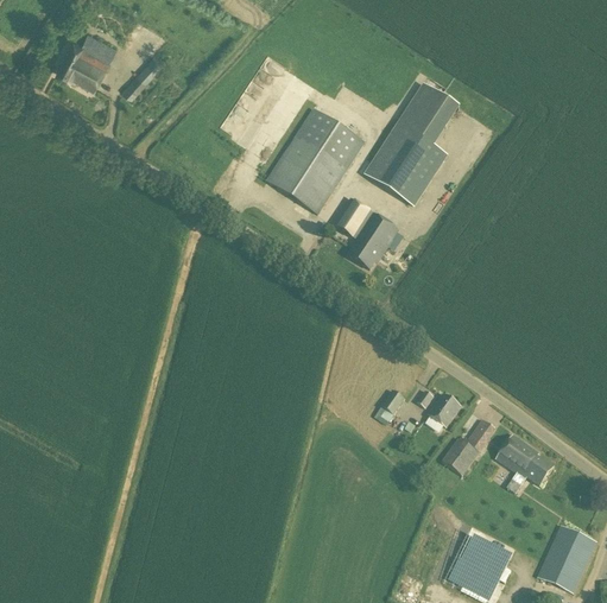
[(74,38),(57,70),(70,77),(71,75),(81,81),(94,88),(117,45),(102,38),(88,31),(82,43),(74,38)]
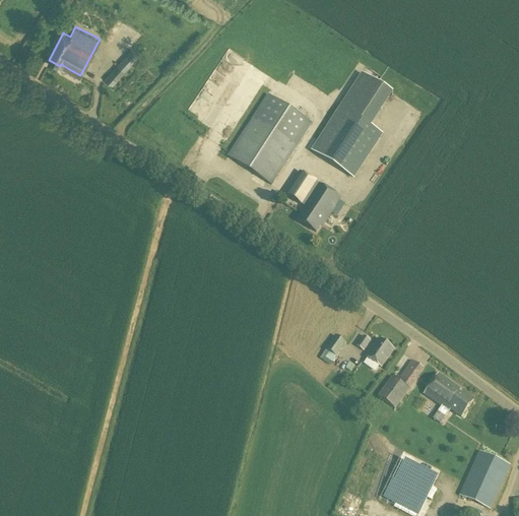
[(210,107),(242,53),(228,45),(196,99),(210,107)]
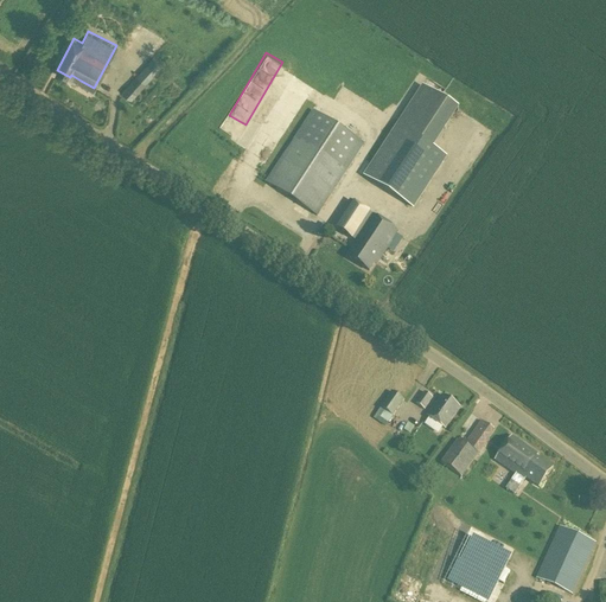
[(133,97),(164,62),(153,53),(122,88),(133,97)]
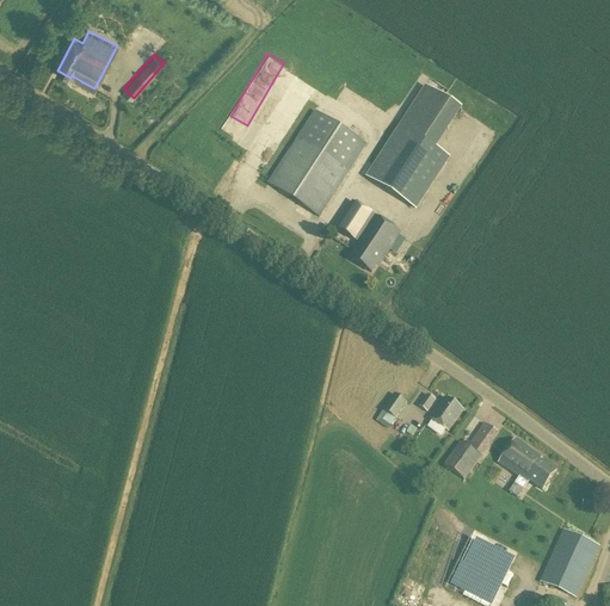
[(417,206),(451,154),(438,146),(463,106),(426,81),(367,173),(417,206)]
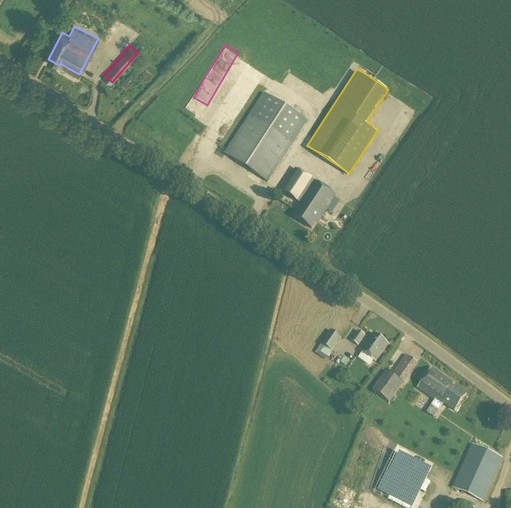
[(268,179),(308,118),(264,89),(225,150),(268,179)]
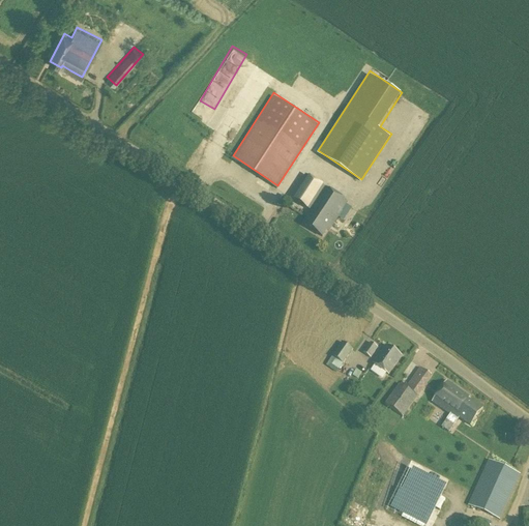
[(149,108),(143,114),(146,117),(152,111),(149,108)]
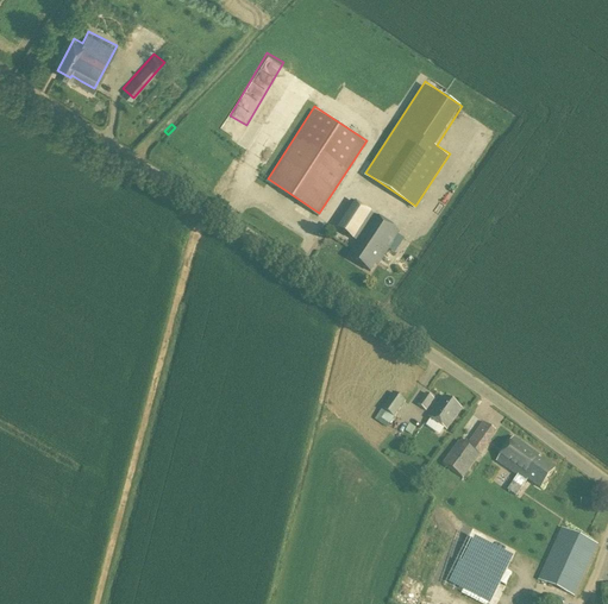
[(223,156),(231,133),(219,129),(211,151),(223,156)]
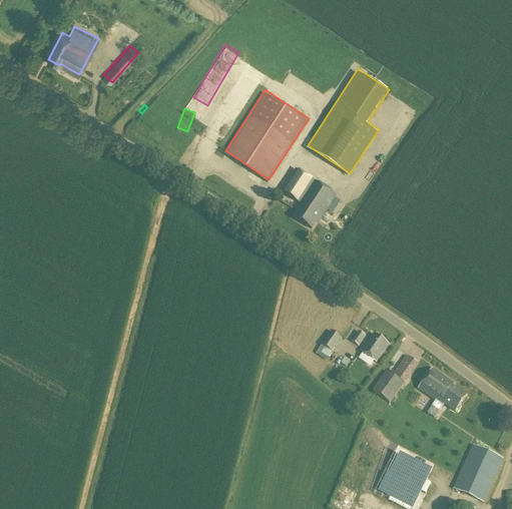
[(319,220),(337,193),(313,178),(314,177),(297,165),(282,188),(300,200),(297,205),(299,206),(294,214),(313,226),(318,219),(319,220)]
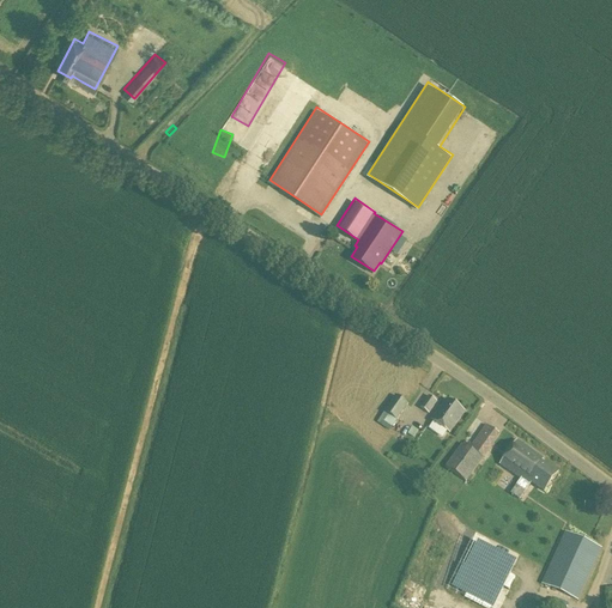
[(398,417),(408,400),(397,391),(385,408),(398,417)]
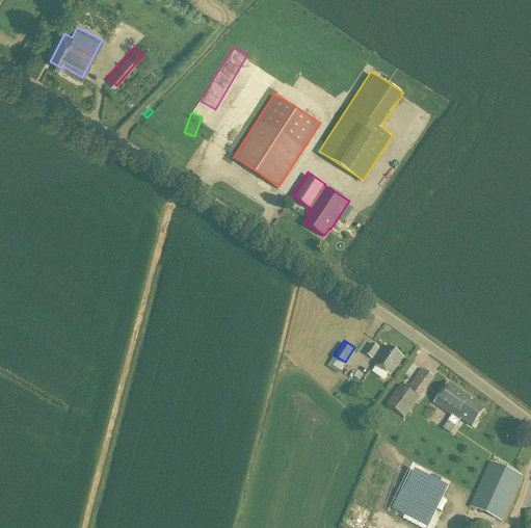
[(373,357),(380,345),(373,340),(365,351),(373,357)]
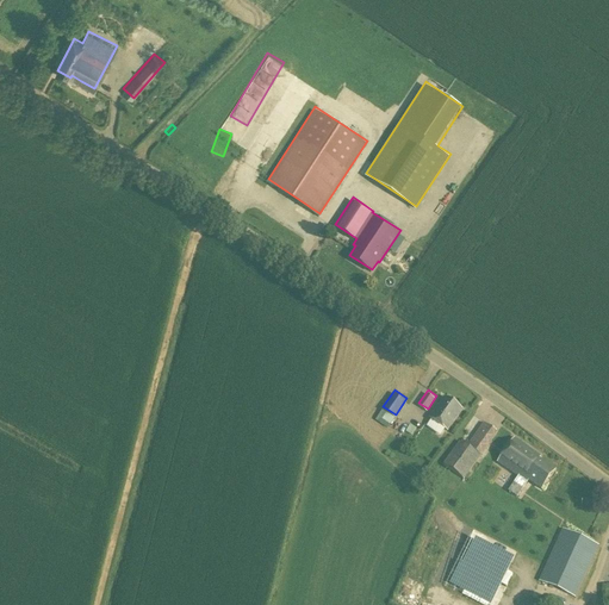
[(448,426),(464,406),(446,394),(430,415),(448,426)]
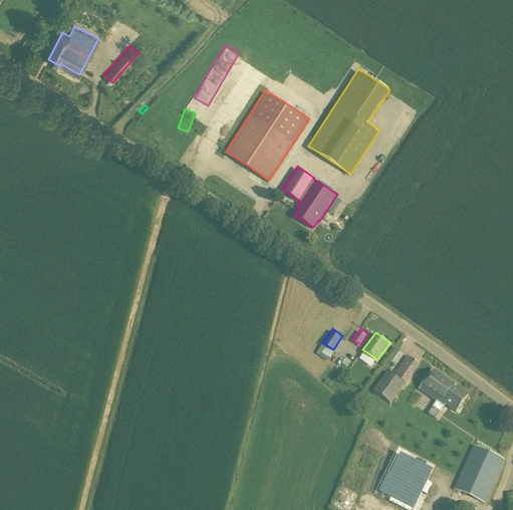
[(406,381),(420,361),(408,353),(394,373),(388,368),(373,389),(392,401),(406,381)]
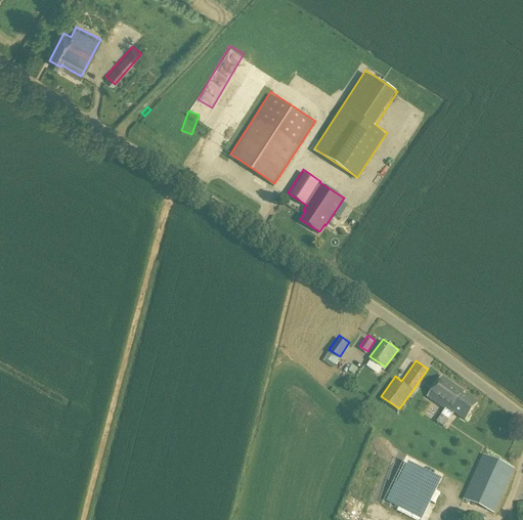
[(355,372),(358,365),(353,361),(349,367),(355,372)]
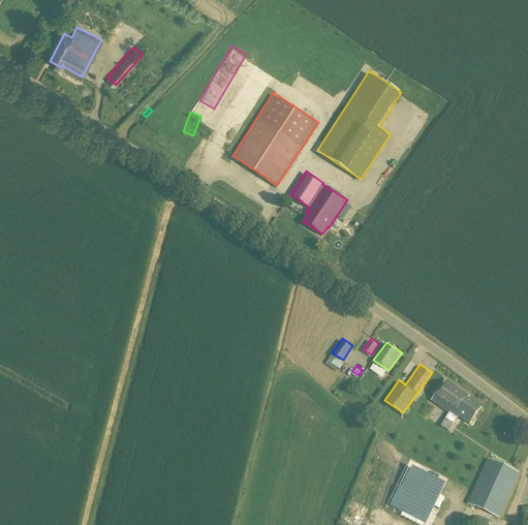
[(470,422),(482,405),(467,395),(469,393),(446,377),(432,398),(451,410),(442,423),(448,428),(459,413),(470,422)]
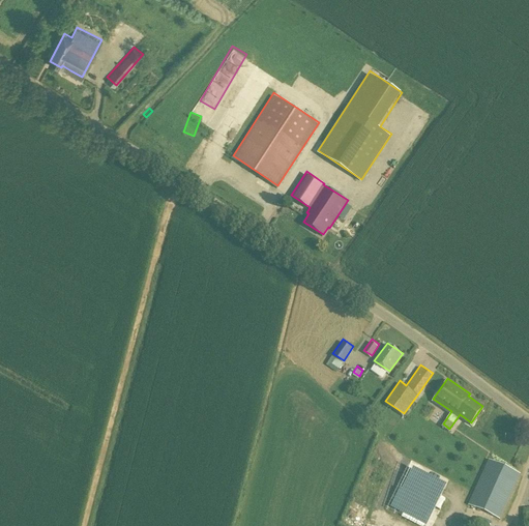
[(500,517),(521,471),(489,457),(468,502),(500,517)]
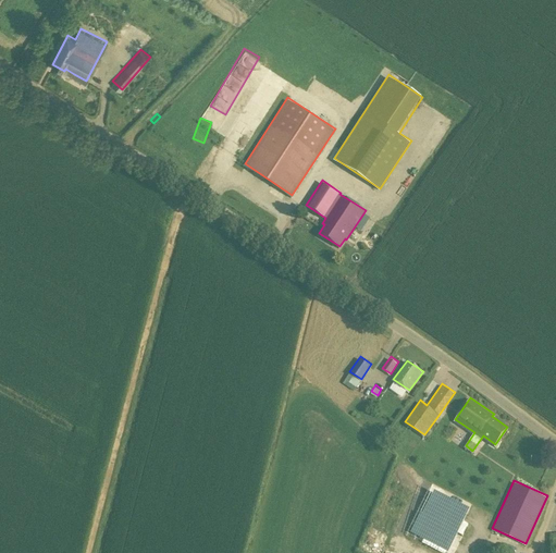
[(478,537),(483,529),(430,492),(420,505),(480,548),(484,542),(478,537)]
